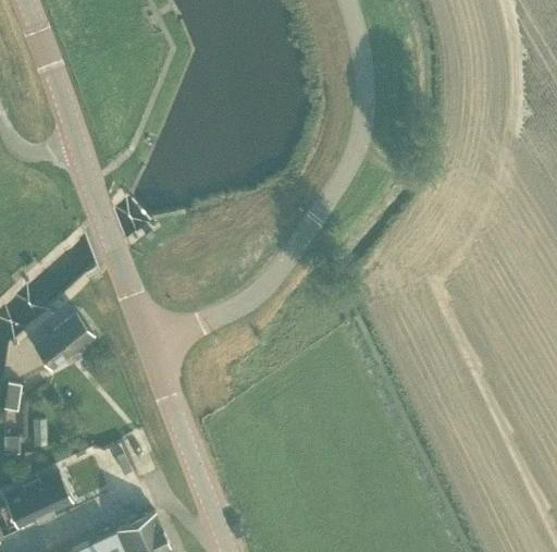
[(150,231),(145,236),(150,242),(156,236),(150,231)]
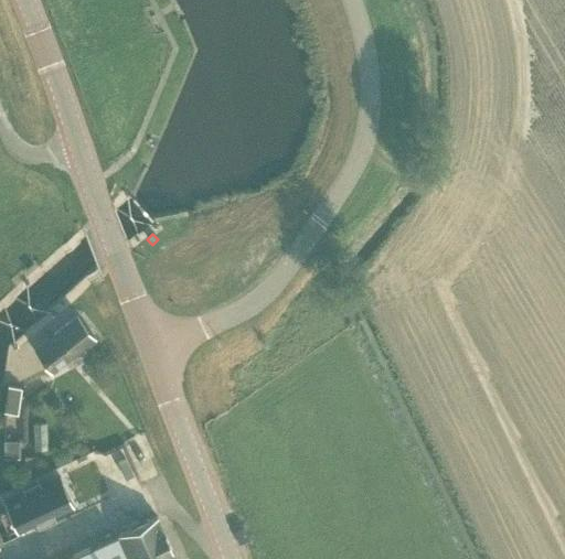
[(77,320),(35,353),(53,376),(95,343),(77,320)]
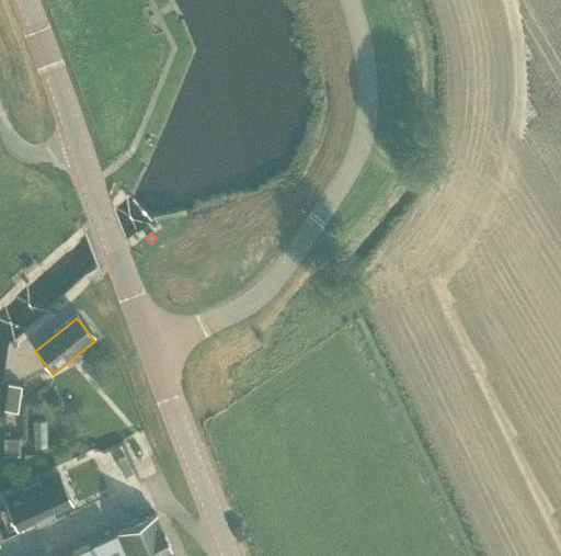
[(42,415),(43,388),(25,387),(24,413),(42,415)]
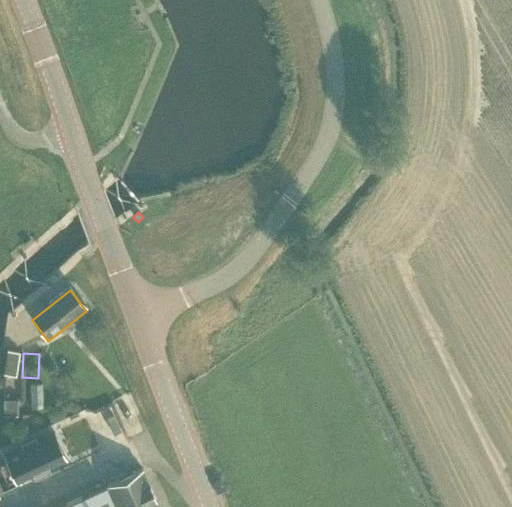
[(20,356),(8,354),(4,377),(17,380),(20,356)]
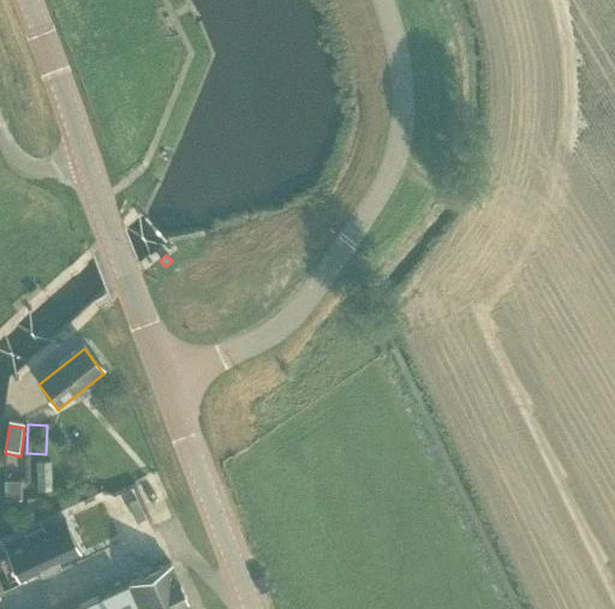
[(39,495),(53,494),(52,466),(37,466),(39,495)]
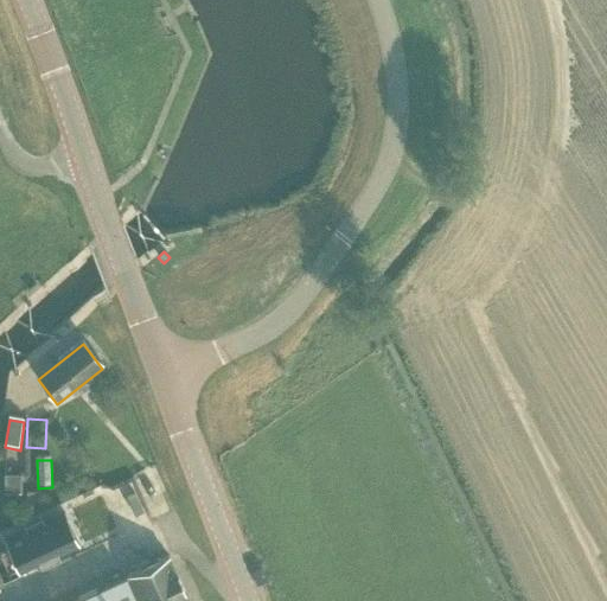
[(23,479),(5,479),(5,498),(21,499),(23,479)]
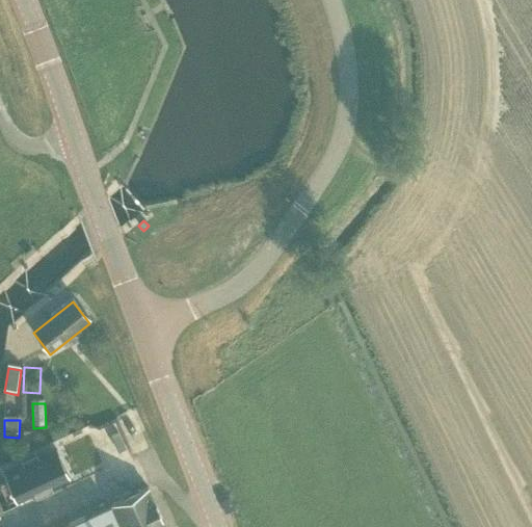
[(57,454),(4,479),(5,480),(8,479),(21,504),(18,506),(18,507),(71,482),(70,481),(67,482),(55,457),(58,455),(57,454)]
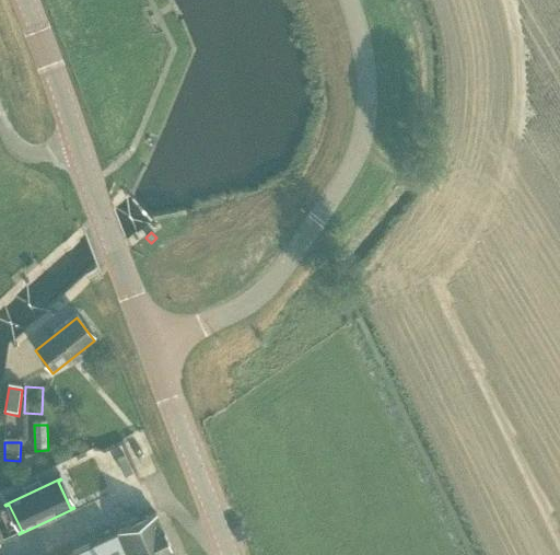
[(172,554),(155,518),(118,535),(118,536),(127,554),(172,554)]
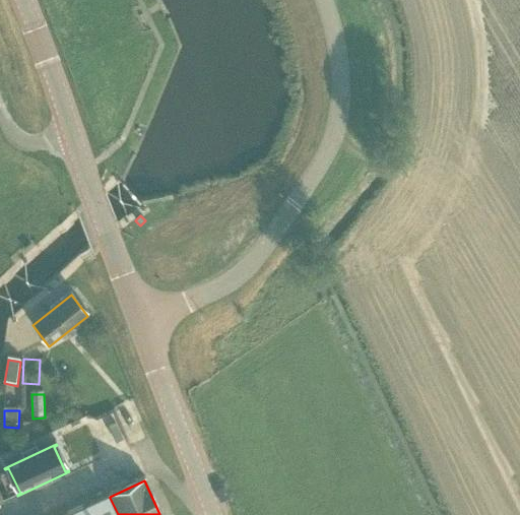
[(118,514),(110,498),(108,499),(107,498),(70,514),(118,514)]
